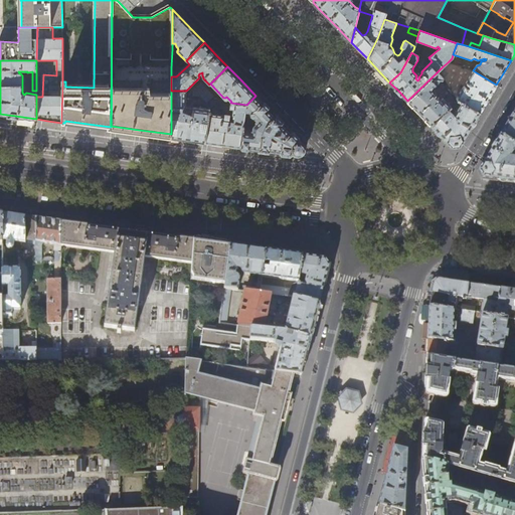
[(443,66),(437,72),(443,78),(448,73),(443,66)]
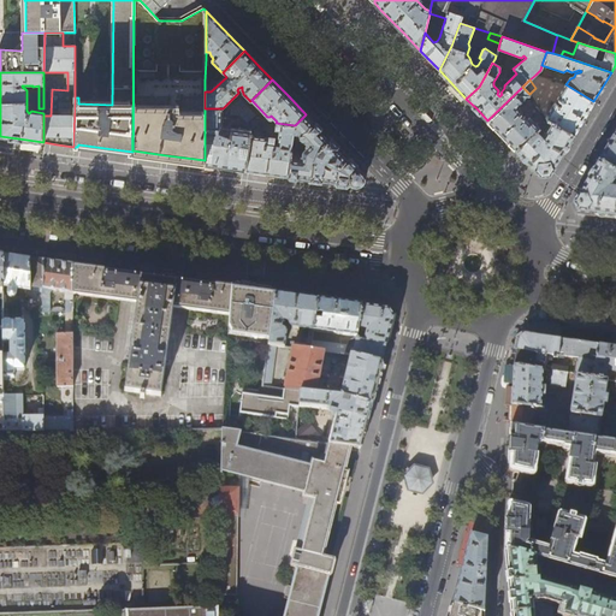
[(582,119),(593,101),(566,84),(557,100),(560,101),(557,105),(551,101),(549,105),(552,107),(546,118),(550,120),(574,135),(582,119)]
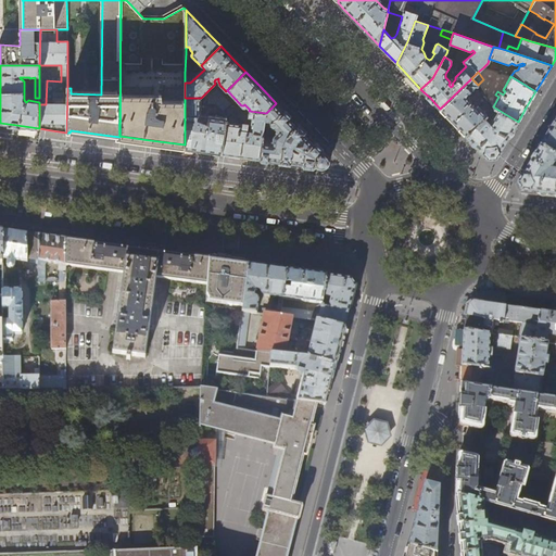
[(468,93),(478,85),(471,78),(440,109),(441,110),(450,118),(465,135),(478,123),(483,117),(487,115),(478,106),(479,105),(476,102),(470,106),(468,104),(471,101),(467,97),(468,93)]
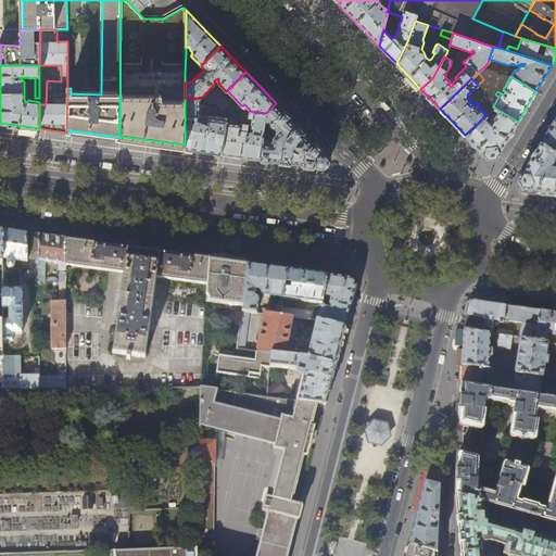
[(219,99),(223,95),(218,89),(210,99),(219,99)]
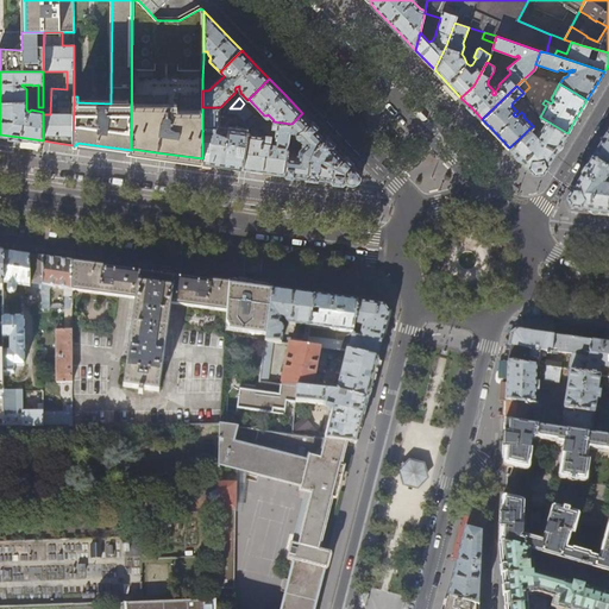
[(253,113),(244,104),(240,108),(249,117),(253,113)]
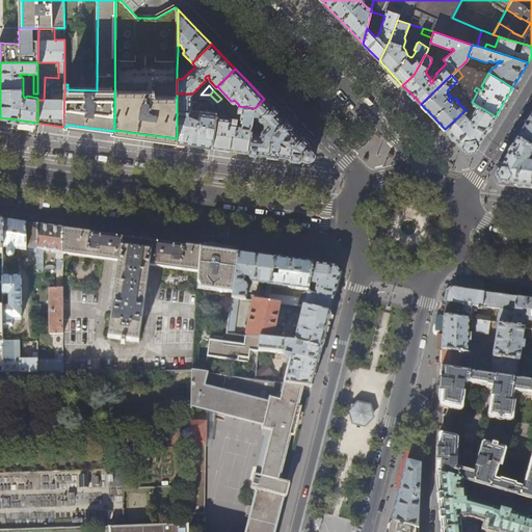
[(192,109),(192,94),(177,94),(177,120),(183,120),(182,130),(177,129),(177,138),(177,142),(192,144),(212,147),(214,134),(208,133),(209,123),(215,124),(216,116),(216,112),(192,109)]
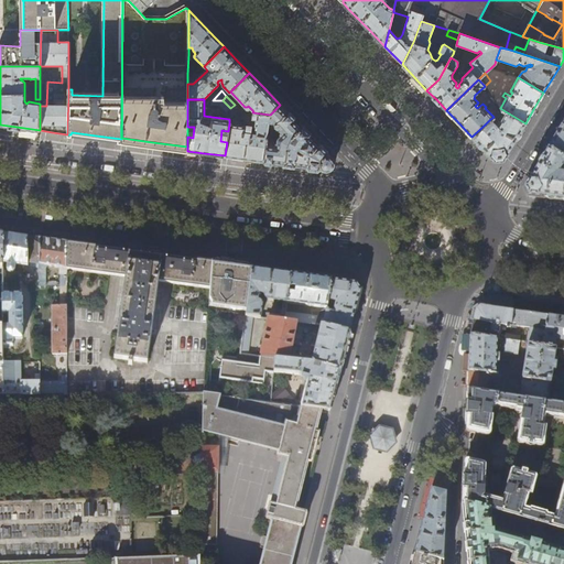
[(230,108),(223,100),(213,100),(212,105),(220,106),(227,112),(230,108)]
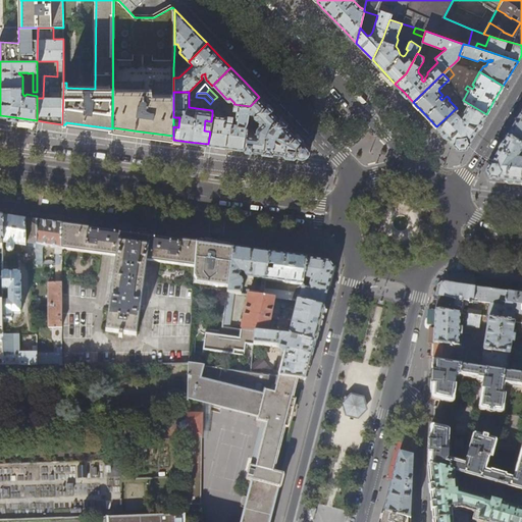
[(281,120),(259,97),(250,106),(248,116),(253,117),(260,125),(258,126),(257,128),(256,127),(254,129),(247,125),(244,149),(269,153),(303,158),(305,156),(307,153),(308,150),(308,148),(281,120)]
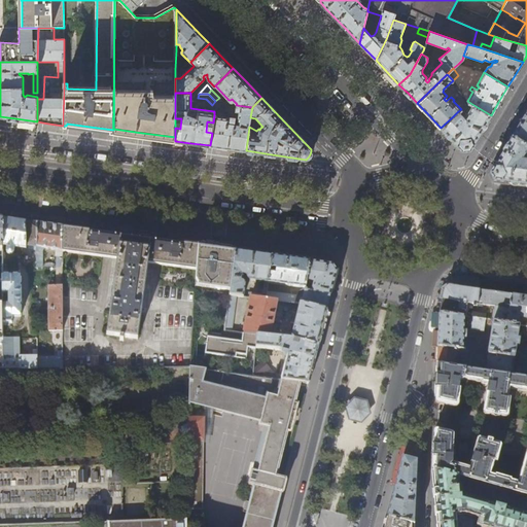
[(480,134),(491,115),(470,103),(469,104),(471,105),(464,115),(462,113),(461,114),(458,111),(453,116),(441,128),(451,139),(462,150),(470,149),(480,134)]
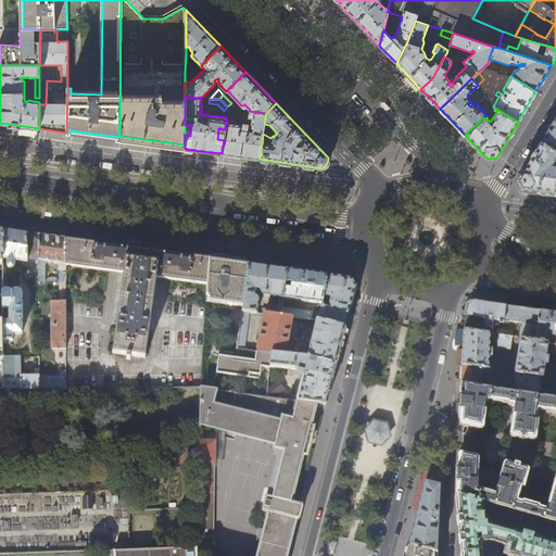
[(266,113),(249,111),(248,117),(252,117),(251,129),(244,128),(245,125),(226,122),(225,129),(224,140),(222,153),(240,156),(245,158),(250,158),(260,159),(263,134),(263,133),(263,129),(264,124),(266,113)]
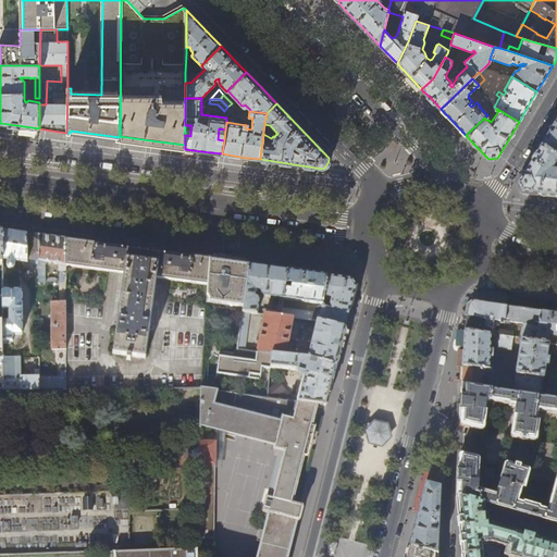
[(547,136),(541,147),(556,157),(556,124),(556,123),(547,136)]
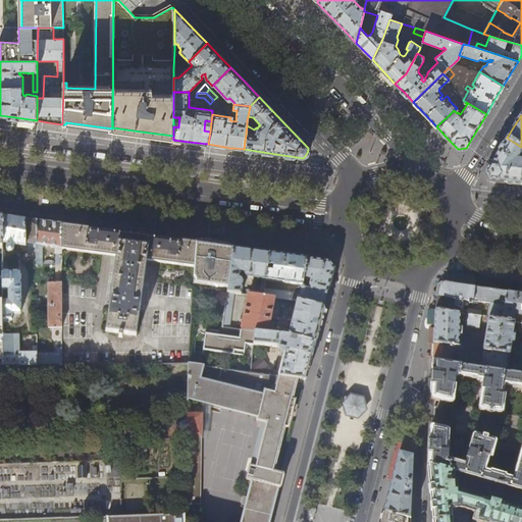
[(521,155),(521,147),(507,138),(498,155),(485,174),(488,180),(513,185),(521,185),(521,161),(519,161),(519,160),(521,155)]
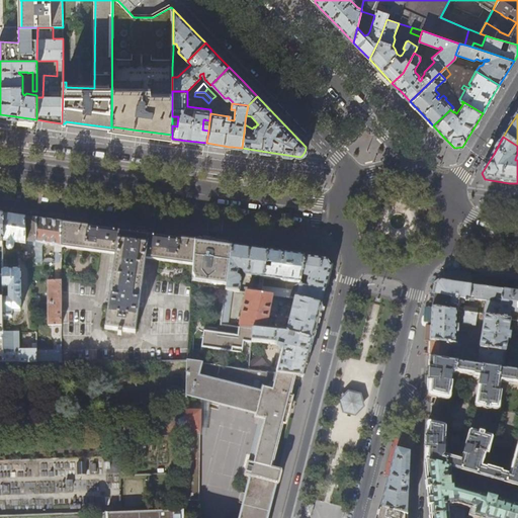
[(12,217),(2,214),(3,241),(8,242),(7,249),(8,251),(12,251),(14,250),(14,243),(26,245),(26,242),(36,244),(35,264),(41,263),(41,249),(45,245),(56,247),(55,254),(56,254),(56,282),(48,282),(48,328),(61,328),(62,248),(62,224),(62,223),(44,220),(24,217),(24,218),(12,217)]
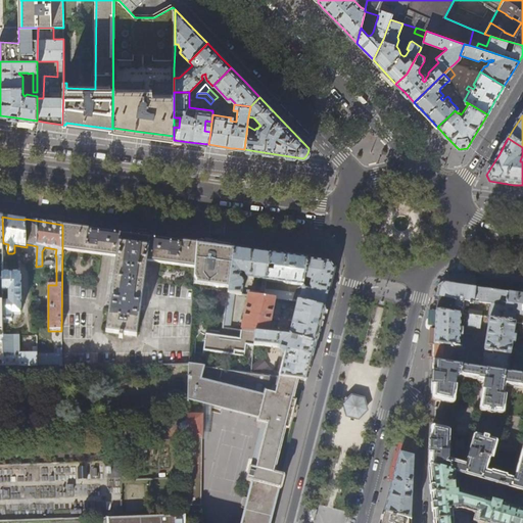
[(77,228),(62,226),(62,250),(116,257),(106,333),(120,335),(120,339),(124,339),(124,336),(137,337),(147,262),(195,269),(195,258),(196,244),(158,239),(111,232),(77,228)]
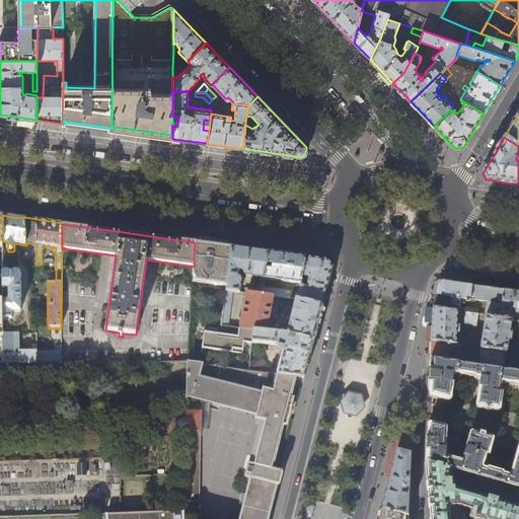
[(229,273),(232,247),(212,244),(195,242),(194,256),(194,267),(193,280),(227,284),(229,273)]
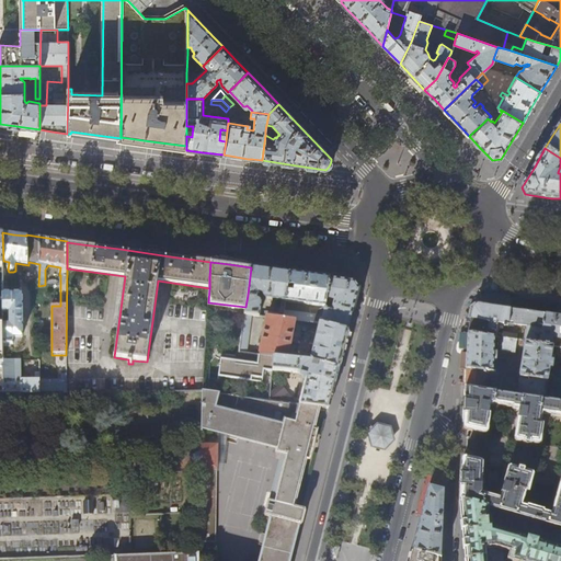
[(270,270),(251,267),(248,295),(245,307),(245,315),(260,317),(262,304),(261,301),(259,299),(259,295),(264,295),(264,296),(265,298),(266,299),(283,301),(281,315),(268,312),(267,318),(284,320),(285,311),(286,302),(289,273),(270,270)]
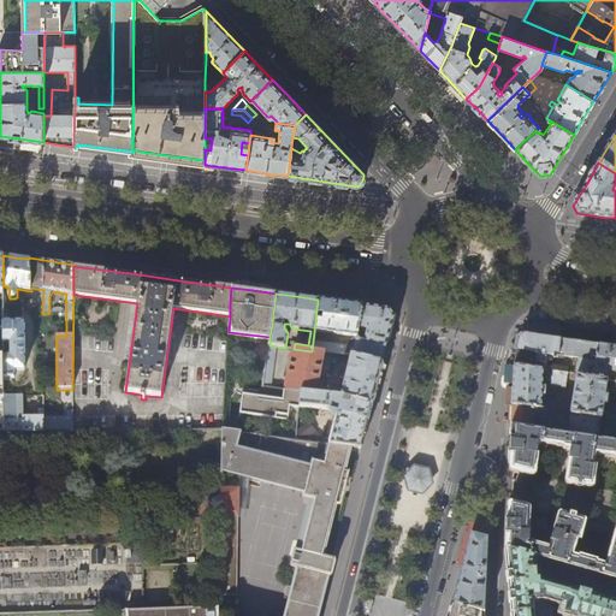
[(336,302),(318,300),(314,332),(359,338),(359,330),(361,306),(336,302)]
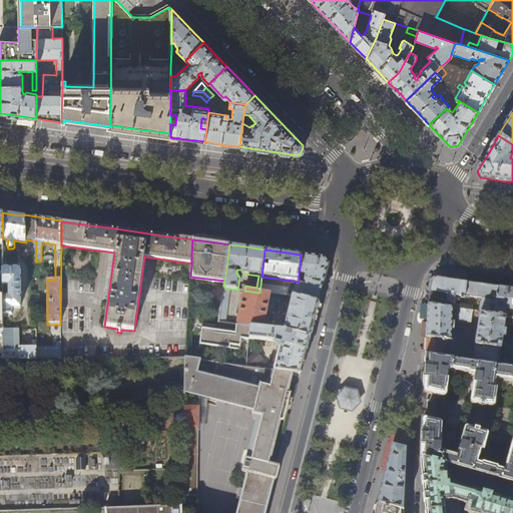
[(324,258),(301,254),(299,275),(307,277),(304,286),(299,284),(297,284),(294,297),(319,303),(323,285),(329,264),(324,258)]
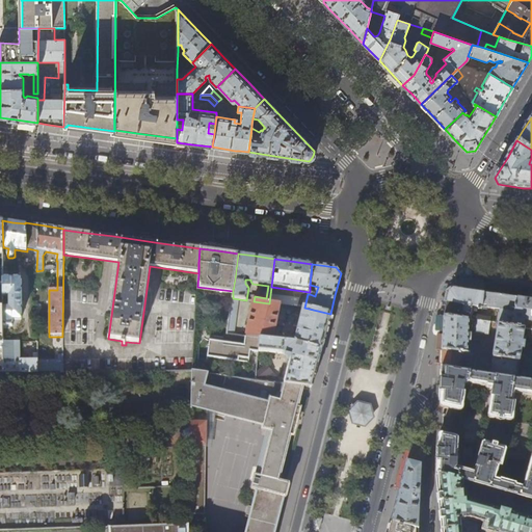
[(3,310),(3,328),(12,328),(12,322),(22,322),(22,281),(3,280),(3,298),(9,298),(8,310),(3,310)]
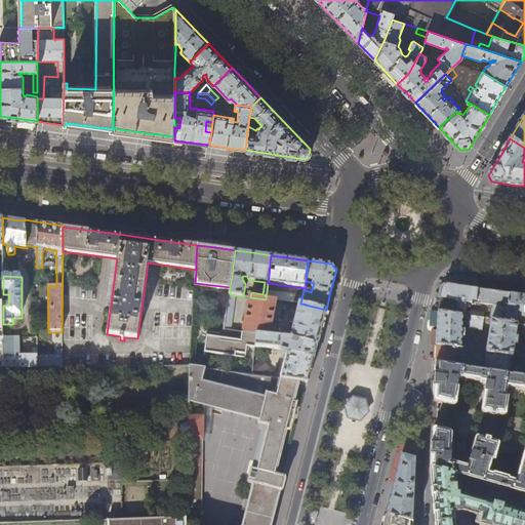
[(465,288),(447,286),(443,288),(442,292),(440,305),(438,312),(462,316),(471,317),(484,319),(485,313),(471,311),(472,304),(475,305),(476,303),(476,300),(477,289),(465,288)]
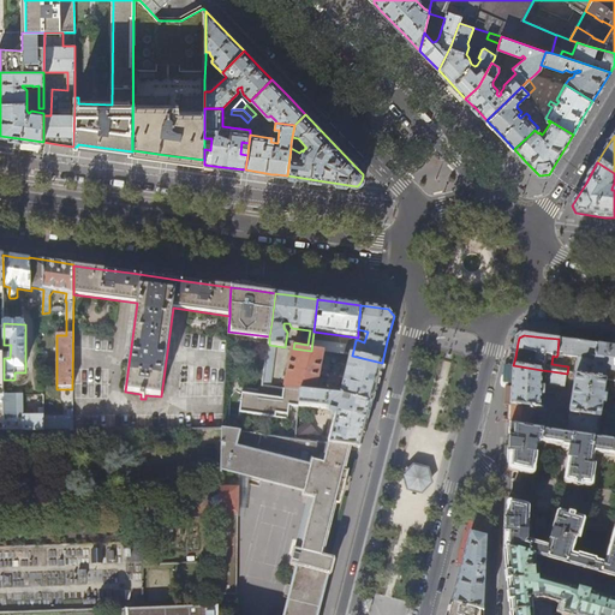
[(595,360),(597,345),(577,341),(559,339),(557,352),(571,354),(571,357),(579,358),(595,360)]
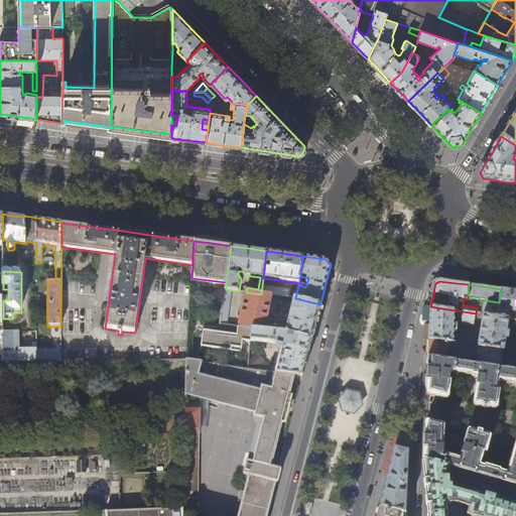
[(291,289),(262,286),(261,294),(271,295),(290,297),(291,289)]
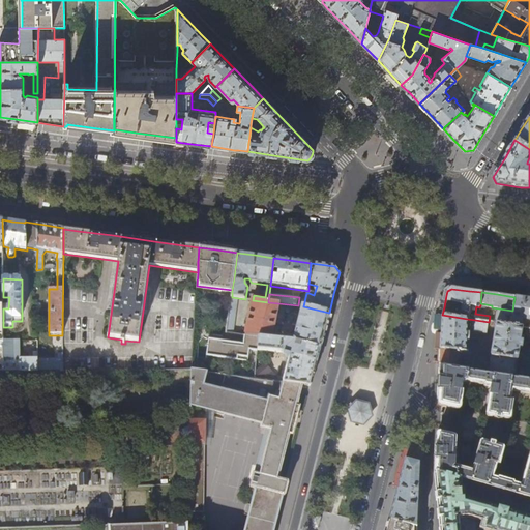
[(529,320),(529,298),(528,299),(514,297),(512,311),(509,325),(522,327),(523,318),(528,319),(529,321),(529,320)]
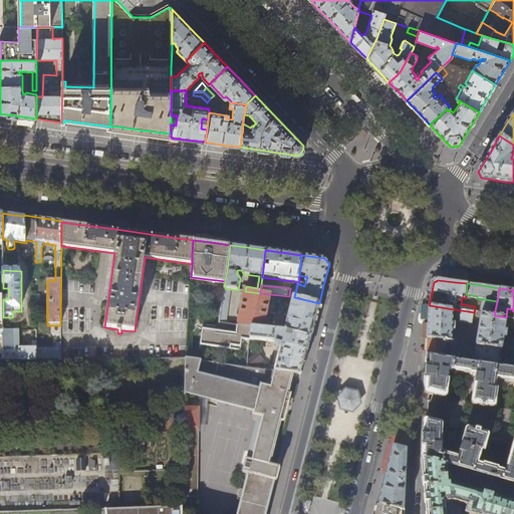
[(270,294),(260,293),(245,291),(237,326),(252,327),(263,329),(270,294)]
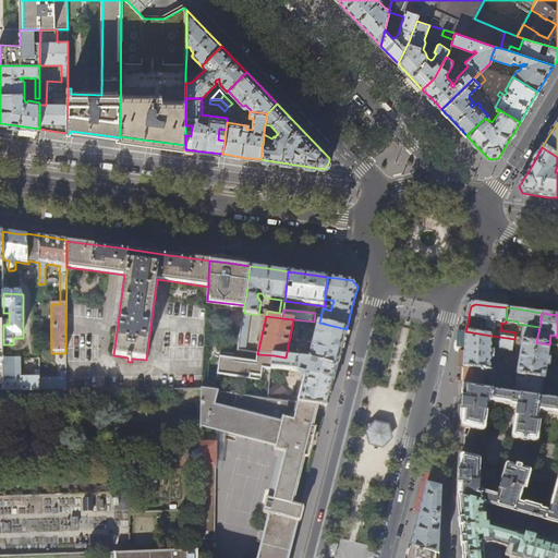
[(341,351),(347,329),(319,323),(318,323),(313,344),(308,343),(307,350),(311,351),(308,360),(310,360),(312,361),(318,362),(337,366),(341,351)]
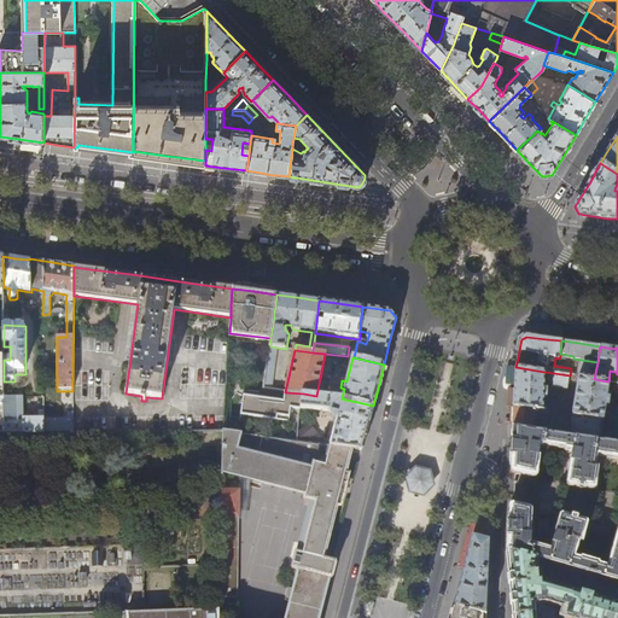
[(594,379),(598,362),(582,360),(578,377),(594,379)]
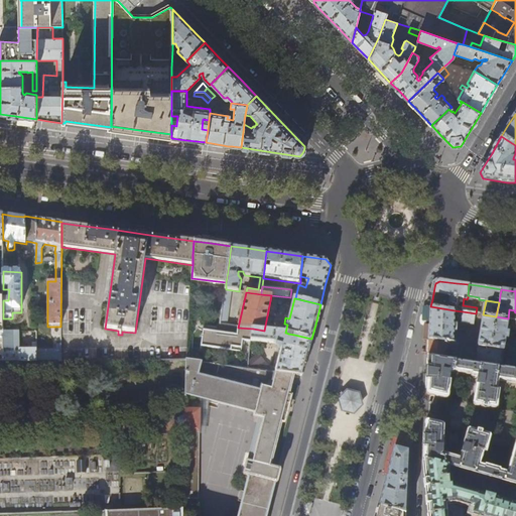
[(454,324),(455,310),(430,306),(429,319),(429,325),(428,339),(463,345),(464,332),(456,332),(457,324),(454,324)]
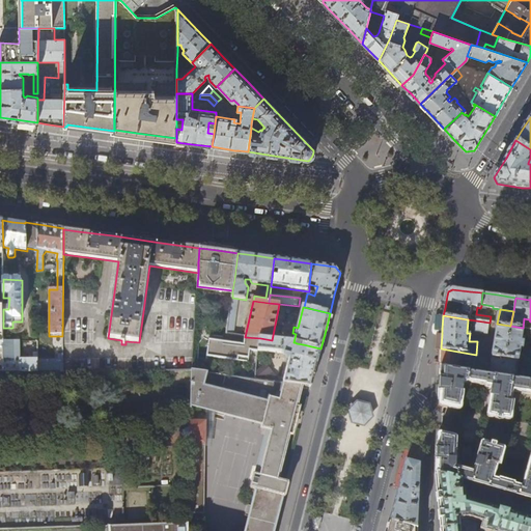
[(497,324),(490,323),(476,320),(475,333),(487,334),(488,326),(497,327),(492,357),(519,361),(521,347),(523,347),(524,340),(522,340),(523,328),(510,326),(497,324)]
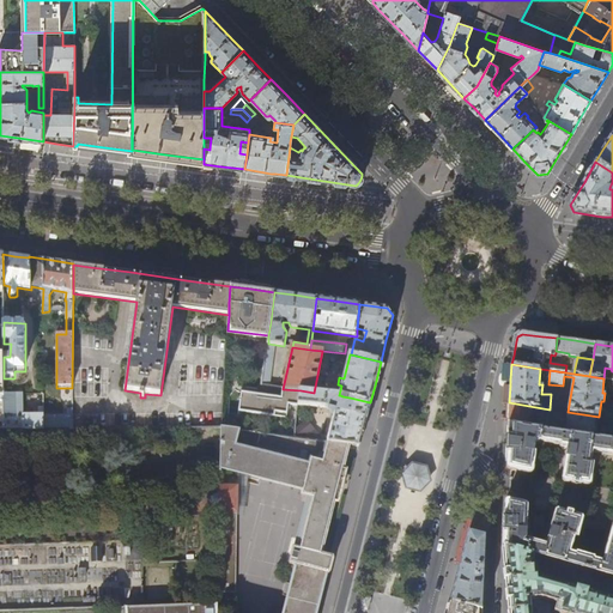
[(286,418),(289,406),(299,406),(301,390),(283,389),(283,388),(281,398),(242,393),(240,412),(286,418)]
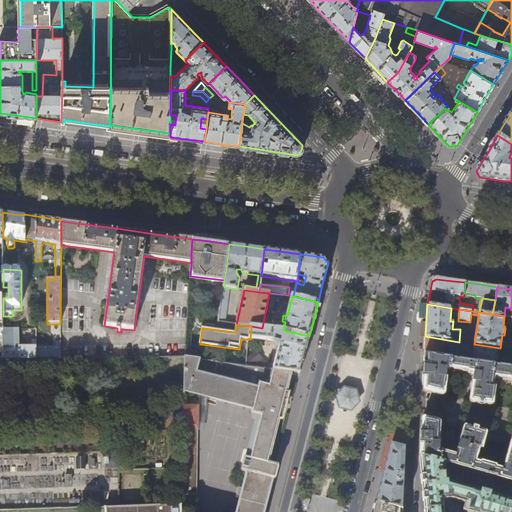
[(283,330),(262,328),(251,326),(250,339),(271,342),(281,344),(274,370),(291,372),(300,373),(304,356),(309,336),(292,332),(291,337),(285,335),(286,331),(284,330),(283,330)]
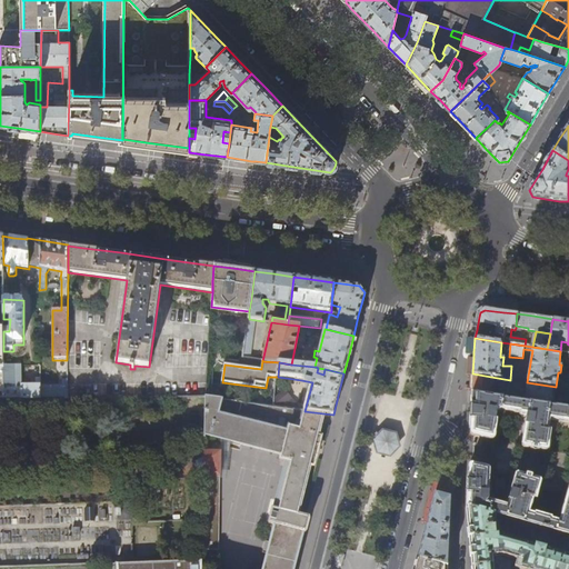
[(21,368),(3,368),(3,401),(67,401),(67,382),(62,382),(62,389),(40,389),(40,380),(35,380),(35,387),(21,387),(21,368)]
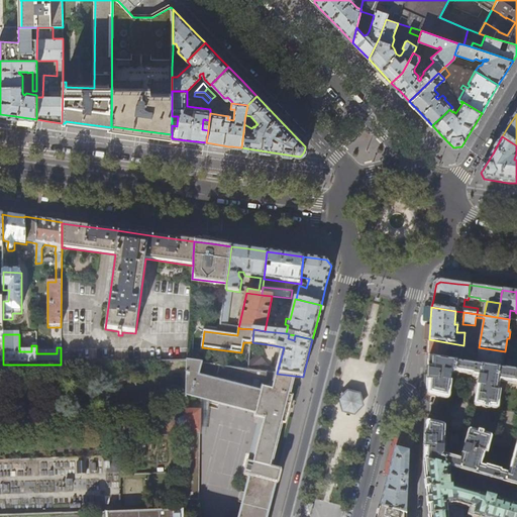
[(463,345),(429,339),(429,349),(429,355),(461,359),(462,349),(471,351),(472,346),(470,345),(463,345)]
